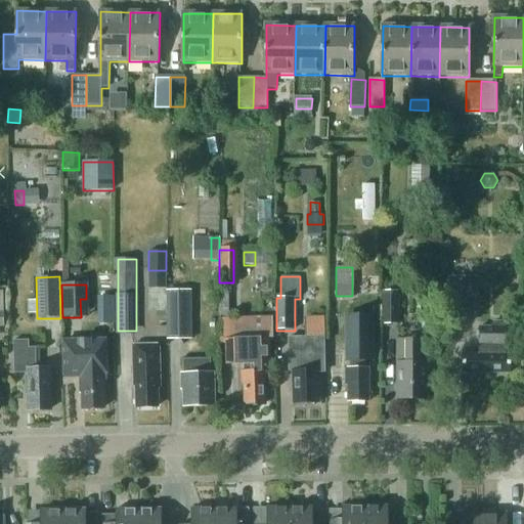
[(395,323),(395,291),(383,291),(383,323),(395,323)]
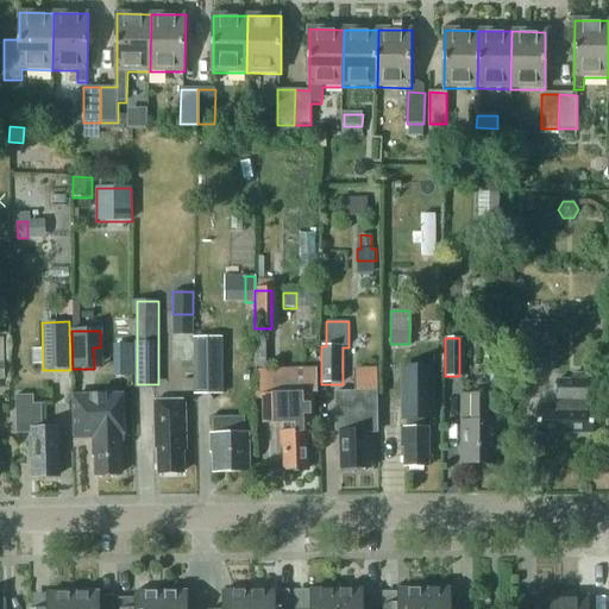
[(194,357),(194,394),(224,394),(224,357),(194,357)]
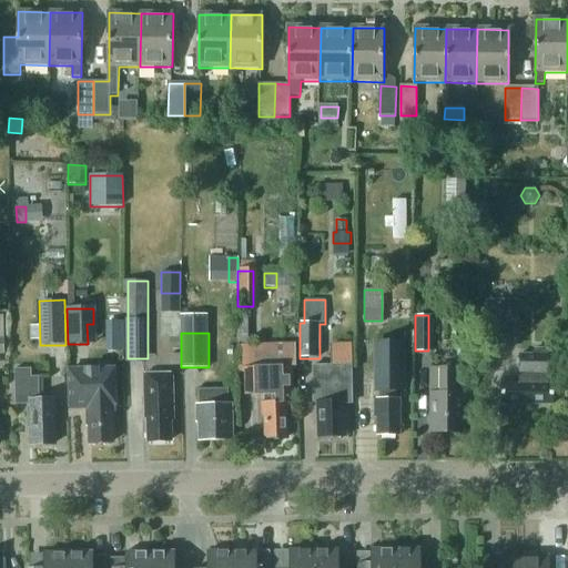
[(291,404),(290,367),(294,367),(294,344),(276,345),(239,346),(239,369),(243,369),(244,396),(267,395),(267,403),(261,403),(261,417),(264,417),(265,438),(285,438),(284,404),(291,404)]
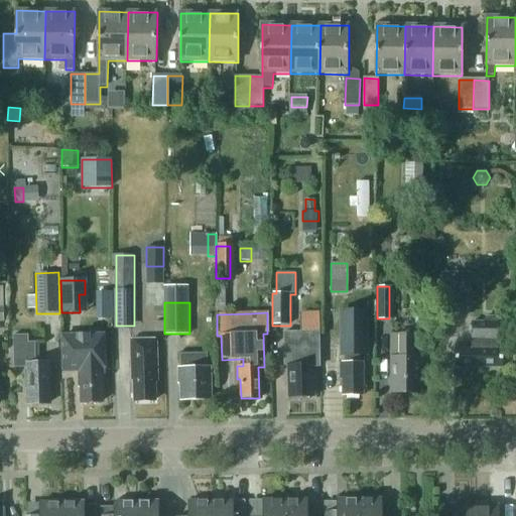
[(472,349),(455,349),(455,367),(500,367),(501,340),(496,340),(496,323),(472,323),(472,349)]
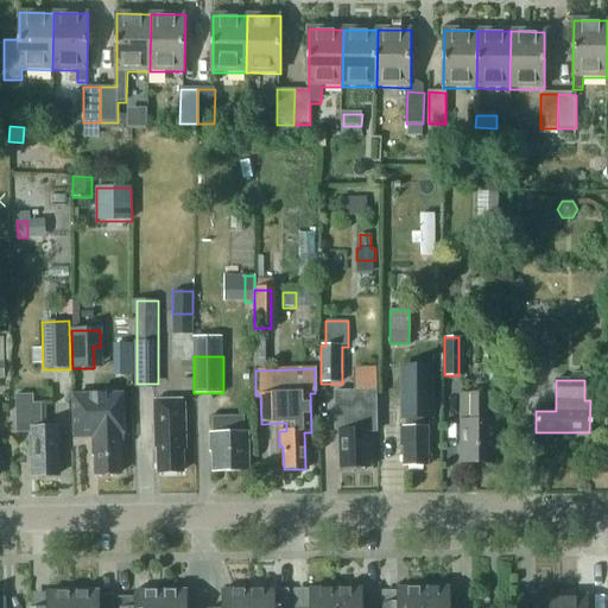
[(339,468),(368,468),(367,432),(374,432),(374,392),(334,392),(334,424),(339,423),(339,431),(337,431),(339,468)]
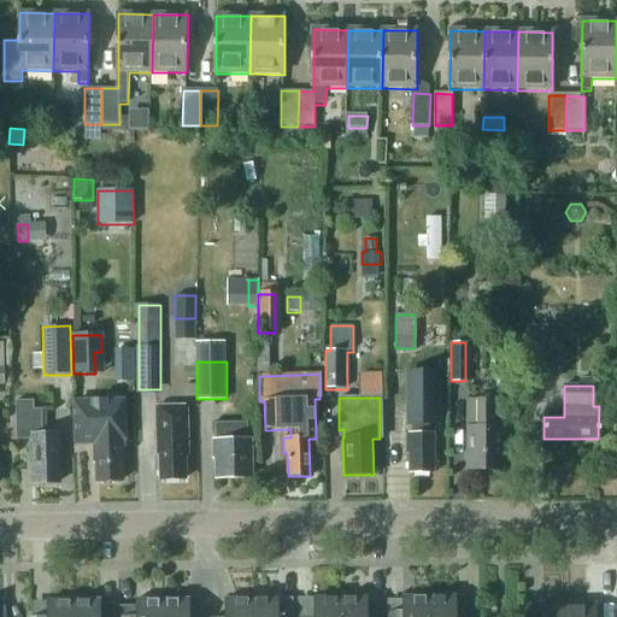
[(34,483),(57,483),(57,435),(42,435),(42,410),(34,410),(34,401),(16,401),(16,440),(30,440),(30,464),(34,464),(34,483)]
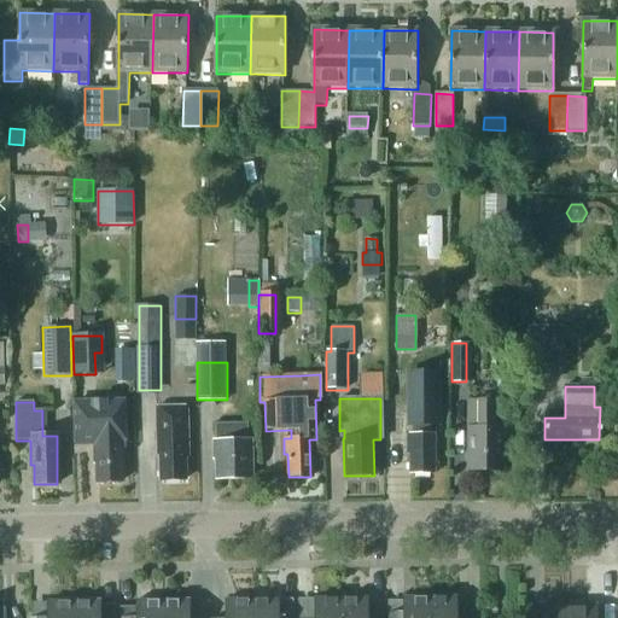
[(472,429),(467,429),(466,470),(502,470),(503,429),(500,429),(501,402),(473,402),(472,429)]
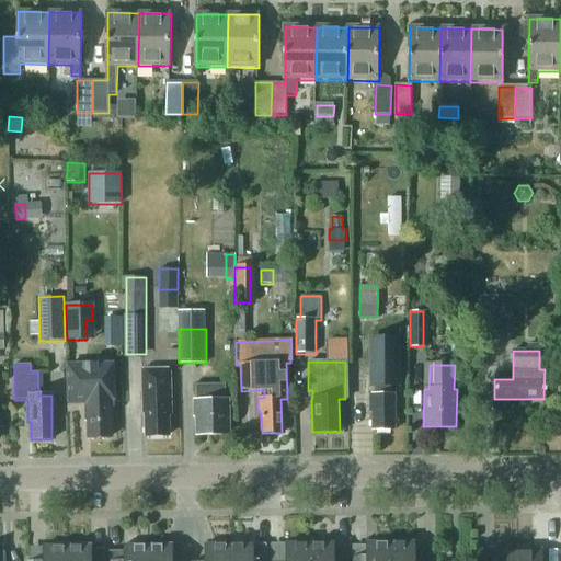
[(392,368),(357,368),(357,390),(367,390),(367,413),(373,412),(373,430),(392,430),(392,368)]
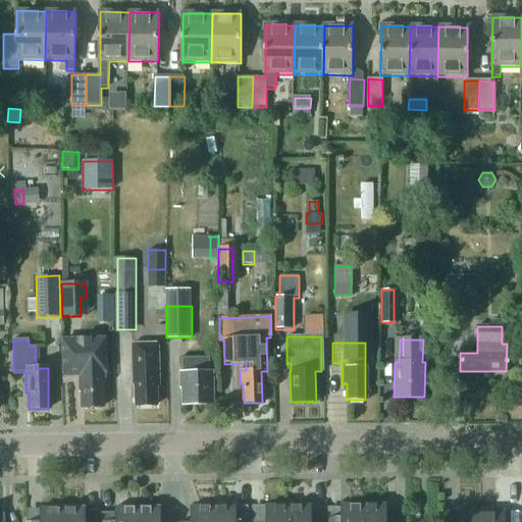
[(158,384),(158,344),(132,344),(132,384),(135,384),(136,406),(154,406),(154,384),(158,384)]
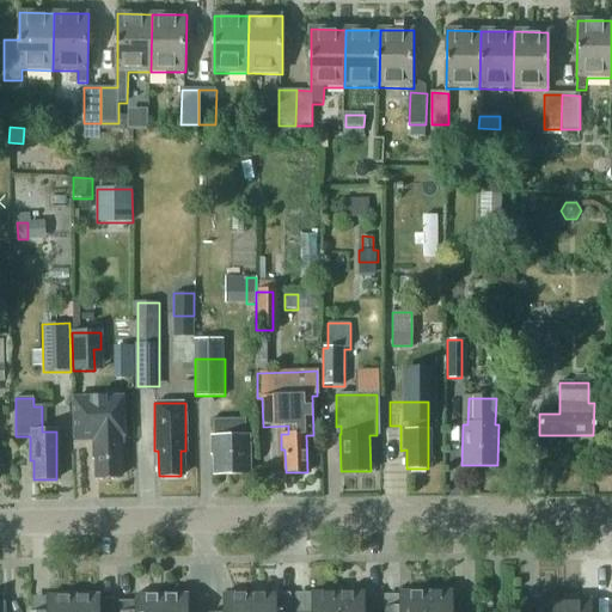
[(73,409),(74,436),(93,436),(93,444),(90,444),(91,459),(96,459),(96,478),(118,477),(118,444),(122,444),(121,408),(73,409)]
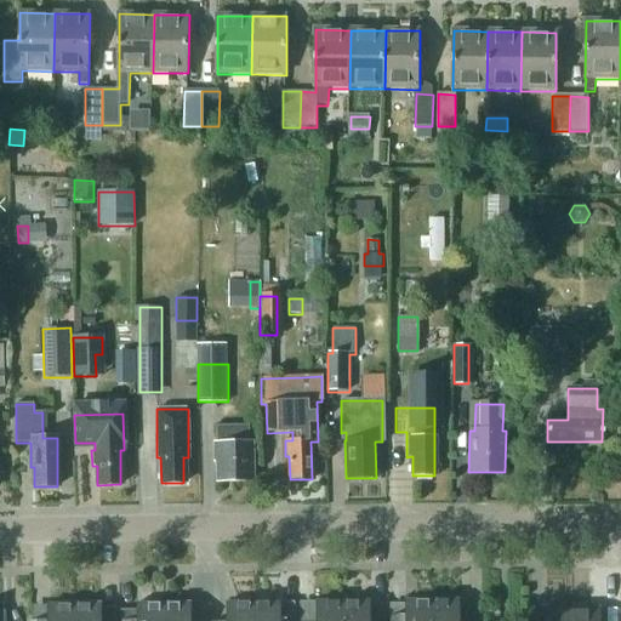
[(217,426),(217,443),(214,444),(214,457),(218,457),(220,482),(250,482),(249,425),(217,426)]
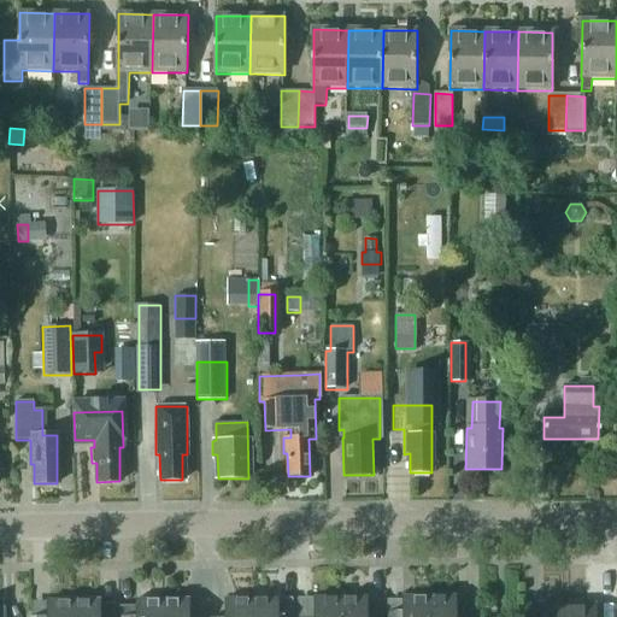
[(429,616),(429,595),(403,595),(404,611),(389,611),(388,616),(429,616)]
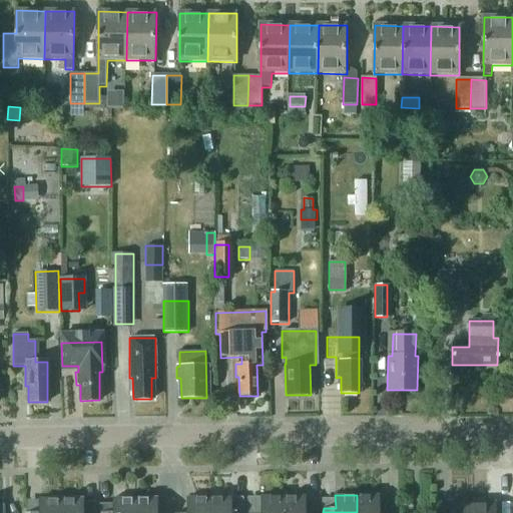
[(391,512),(392,511),(380,511),(379,495),(357,495),(357,512),(391,512)]
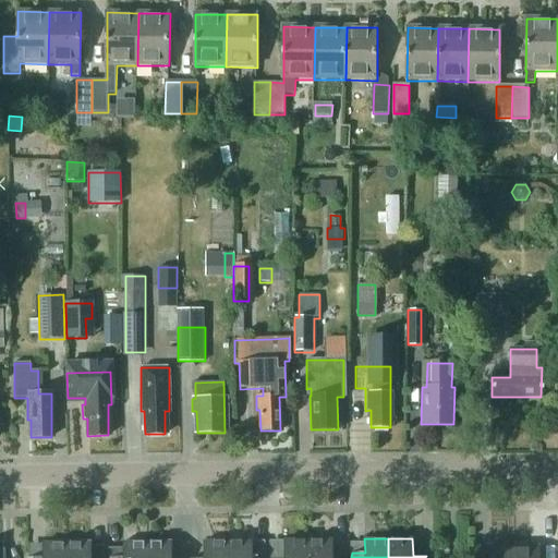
[(307,557),(308,540),(284,540),(284,557),(271,557),(270,557),(307,557)]
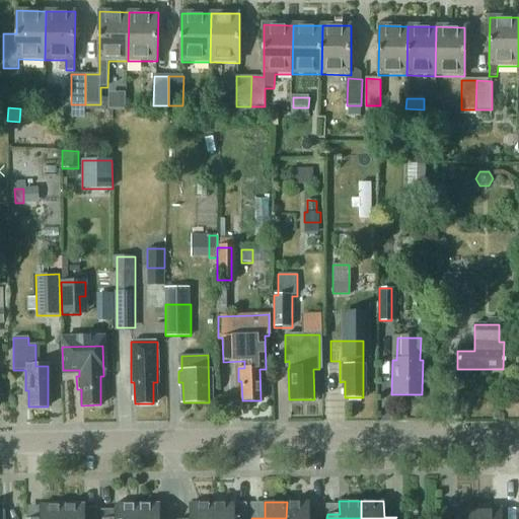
[(320,518),(321,514),(309,514),(309,502),(287,502),(286,518),(320,518)]
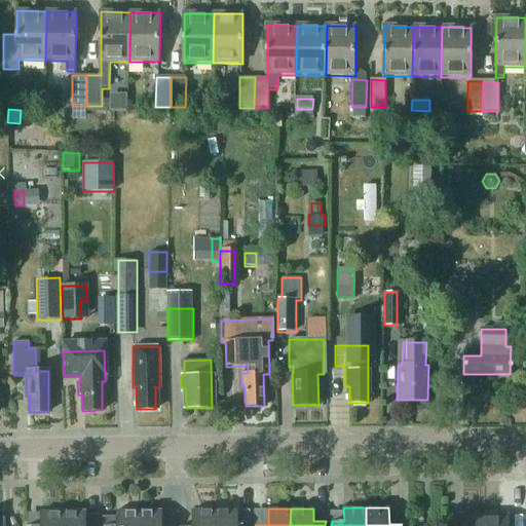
[(215,525),(215,510),(192,510),(192,525),(215,525)]
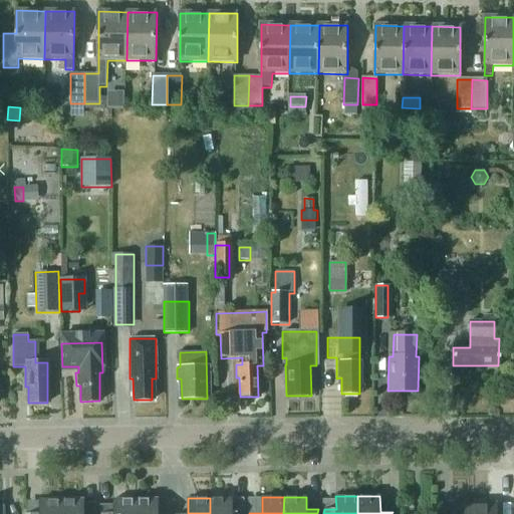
[(244,513),(241,513),(232,513),(232,498),(210,498),(210,513),(244,513)]
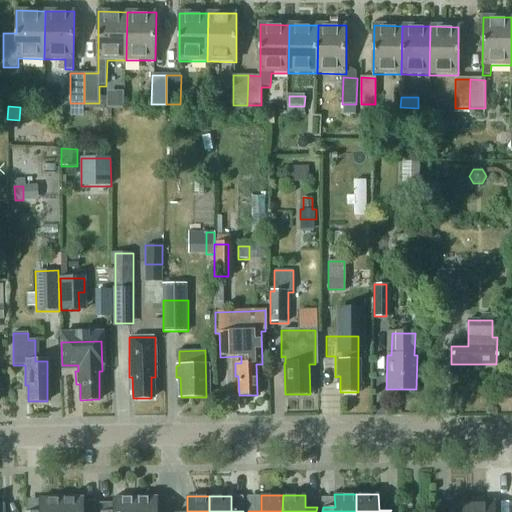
[(83,511),(84,497),(62,498),(61,511),(83,511)]
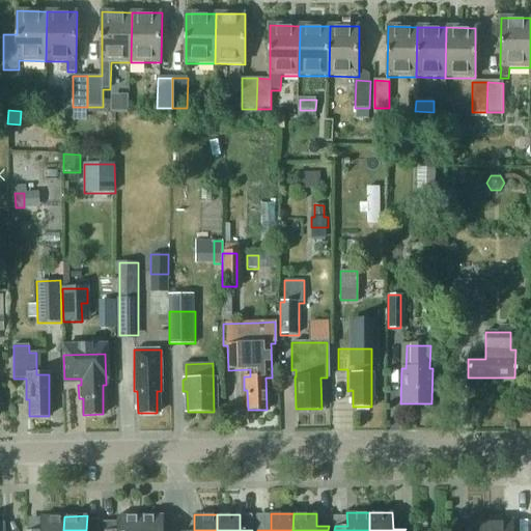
[(140,530),(140,515),(117,515),(117,521),(105,521),(104,530),(140,530)]
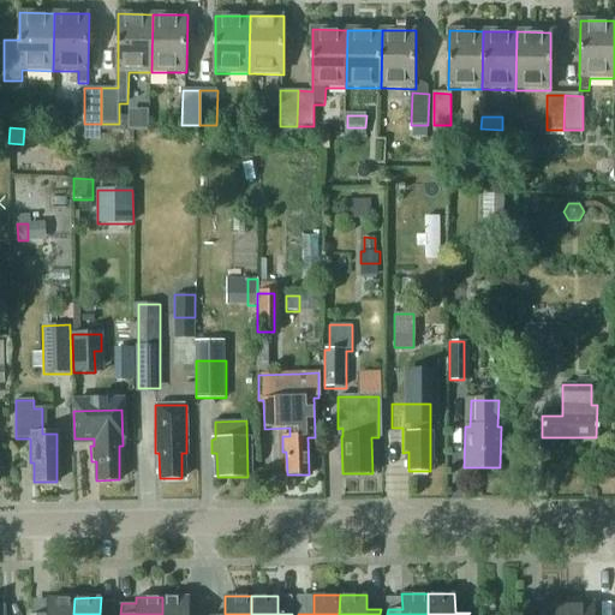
[(189,614),(189,597),(162,597),(162,614),(189,614)]
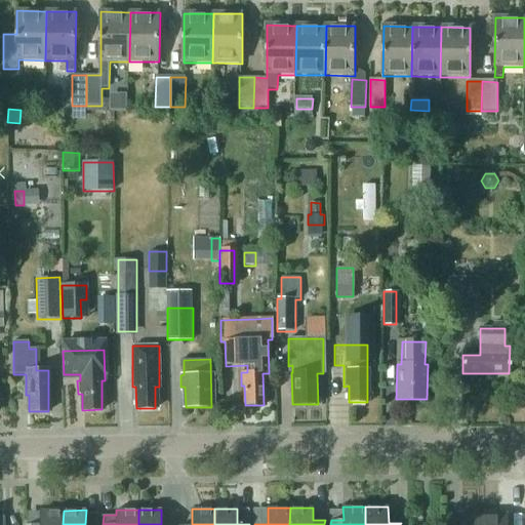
[(63,524),(64,511),(41,511),(40,524),(63,524)]
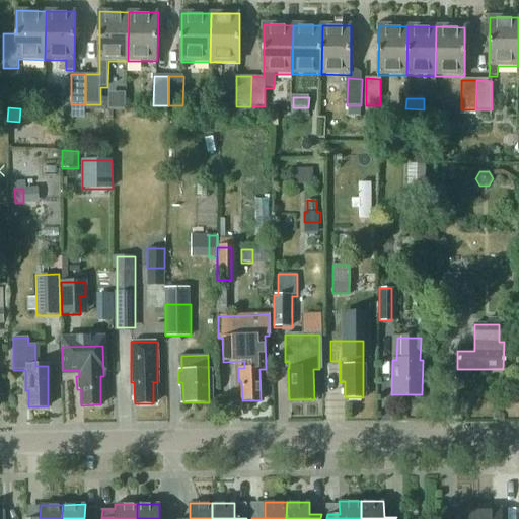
[(455,508),(455,518),(477,518),(478,508),(455,508)]
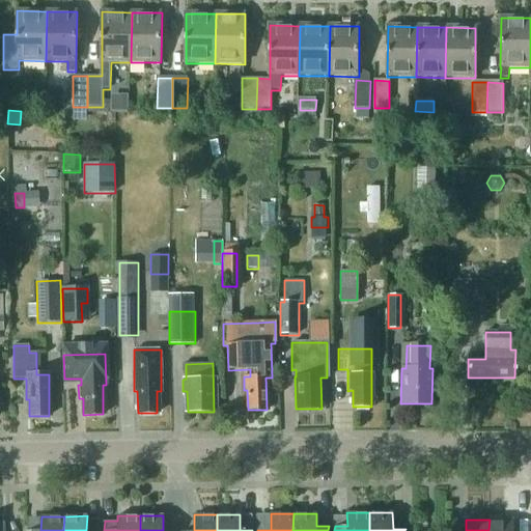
[(512,530),(512,520),(490,520),(488,530),(512,530)]
